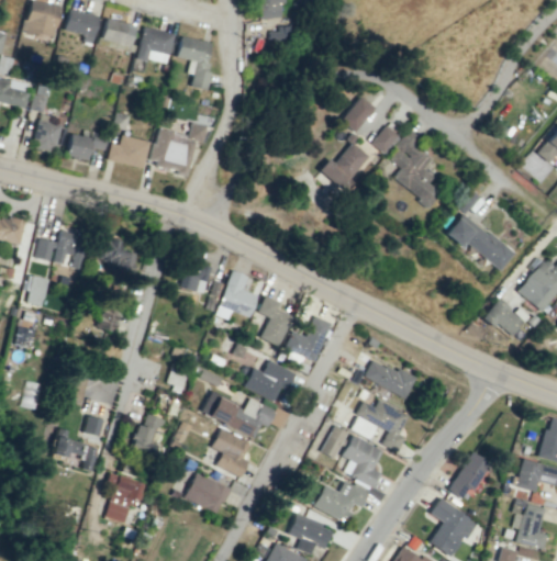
[(62,7),(31,0),(24,34),(55,41),(62,7)]
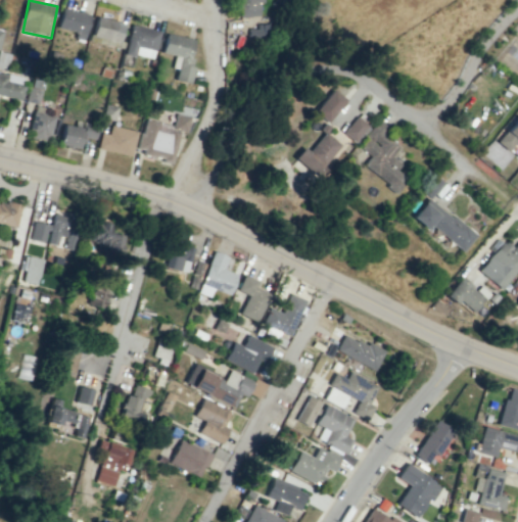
[(239,0),(240,17),(265,16),(263,0),(239,0)]
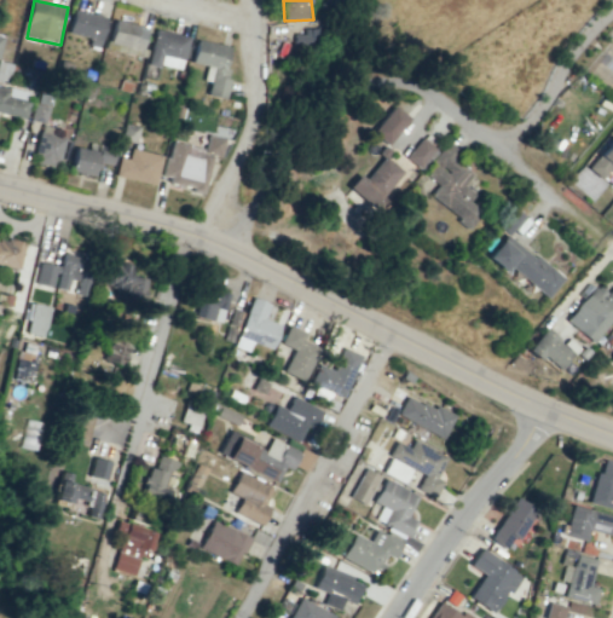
[(110,17),(77,11),(74,35),(94,39),(92,46),(104,48),(110,17)]
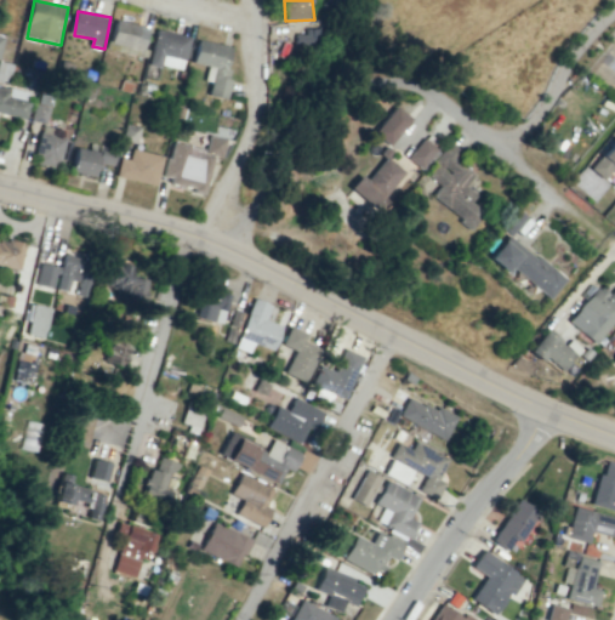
[(152,28),(119,21),(114,44),(146,52),(152,28)]
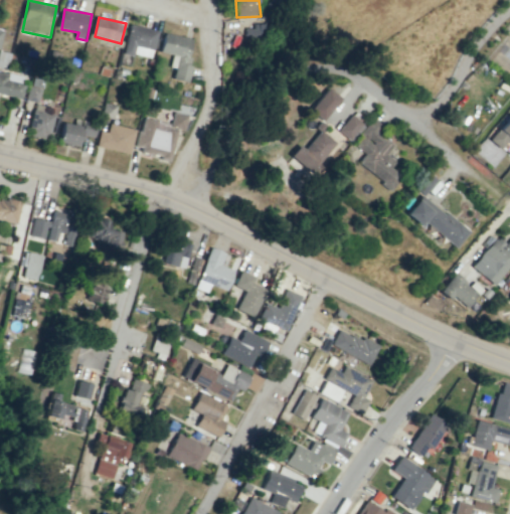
[(258,29),(249,29),(248,39),(270,40),(270,24),(258,24),(258,29)]
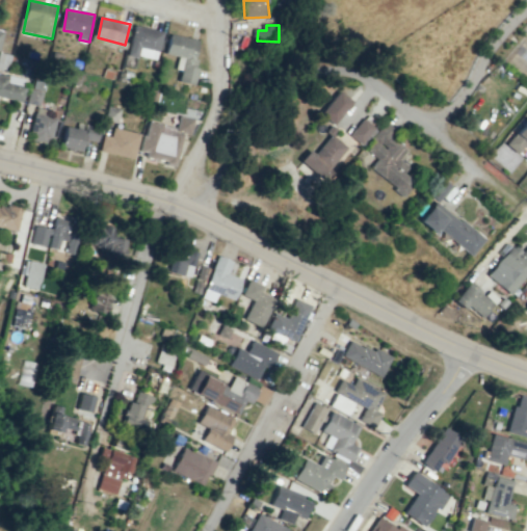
[(160,60),(164,31),(135,27),(131,56),(160,60)]
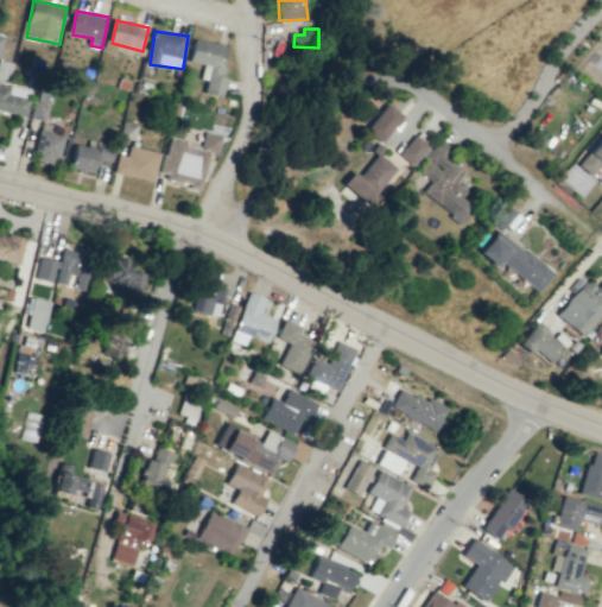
[(230,46),(197,39),(192,62),(214,67),(208,94),(225,97),(230,69),(226,68),(230,46)]
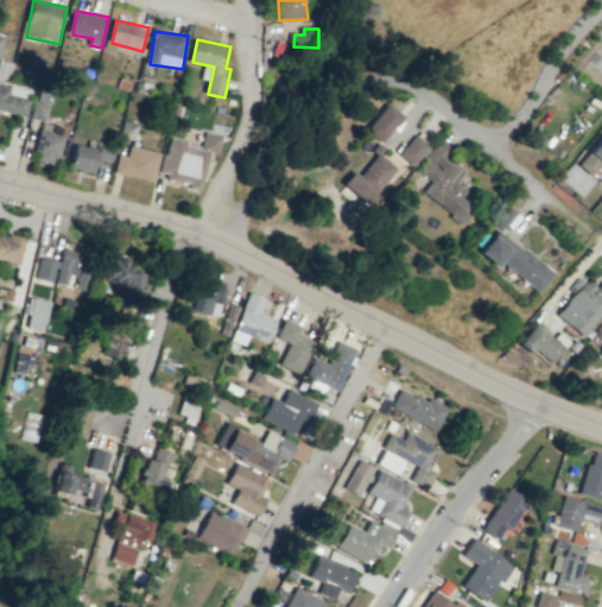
[(0,69),(0,81),(12,83),(16,64),(1,61),(0,69)]
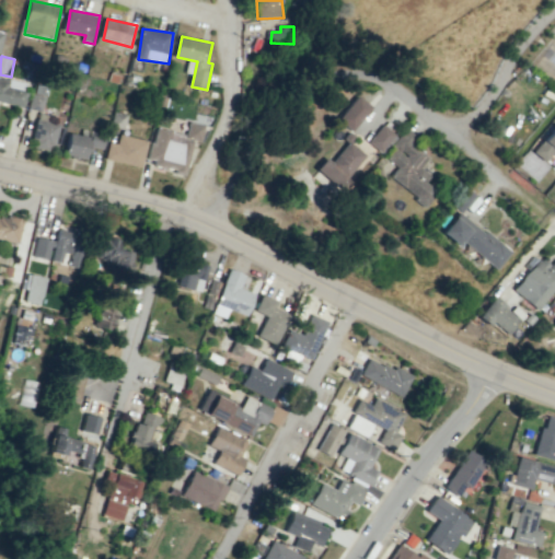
[(31,84),(0,78),(0,102),(26,107),(31,84)]
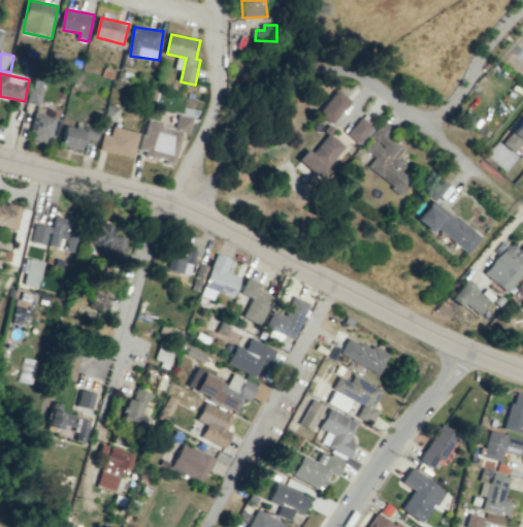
[(333,124),(353,102),(340,91),(321,112),(333,124)]
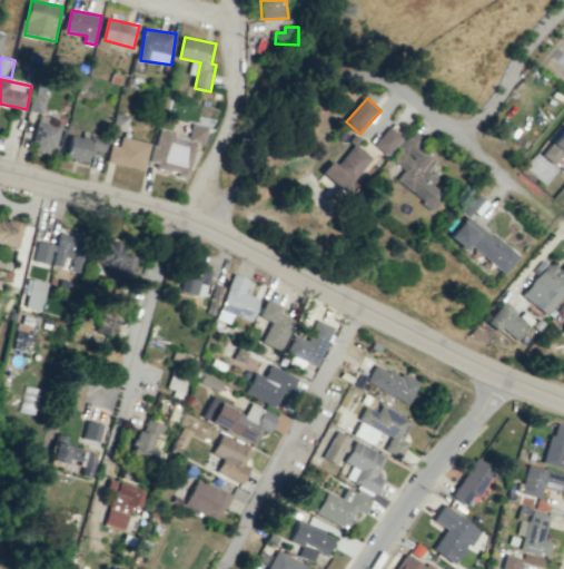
[(116,129),(129,133),(132,118),(119,115),(116,129)]
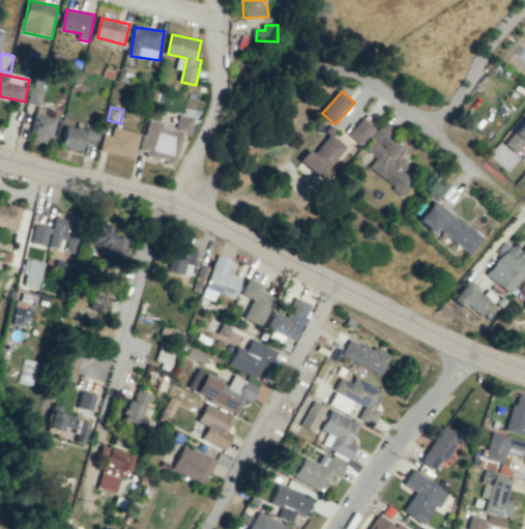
[(60,114),(38,110),(34,131),(36,133),(34,140),(54,143),(60,114)]
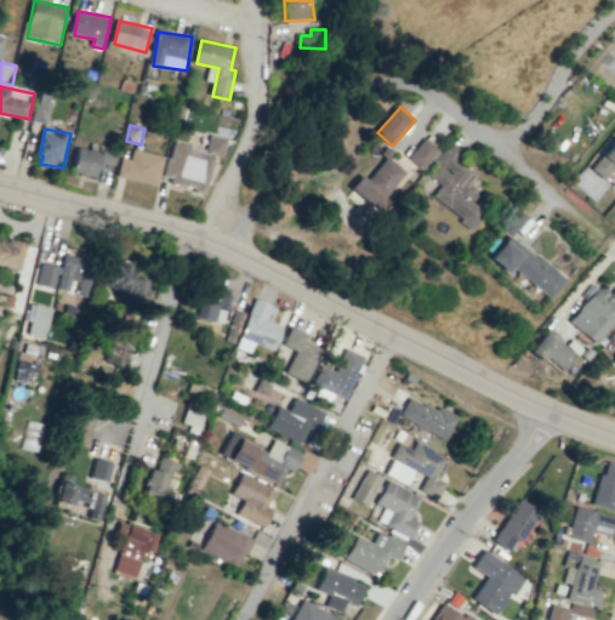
[(210,194),(217,157),(226,158),(229,140),(212,136),(210,149),(175,143),(169,177),(175,178),(174,187),(210,194)]
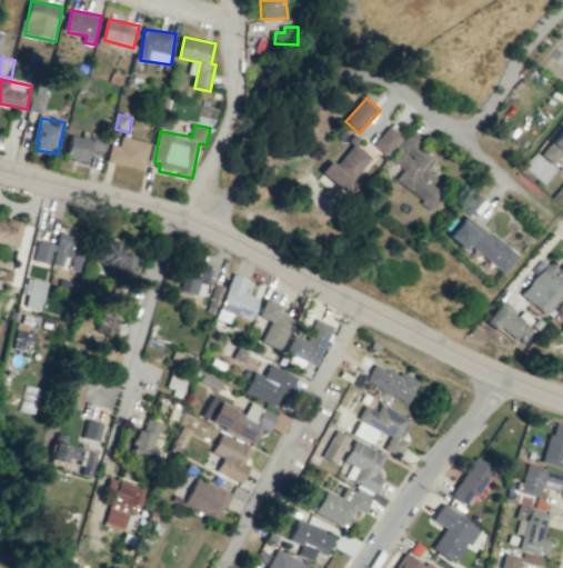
[(393,157),(404,136),(389,127),(378,148),(393,157)]
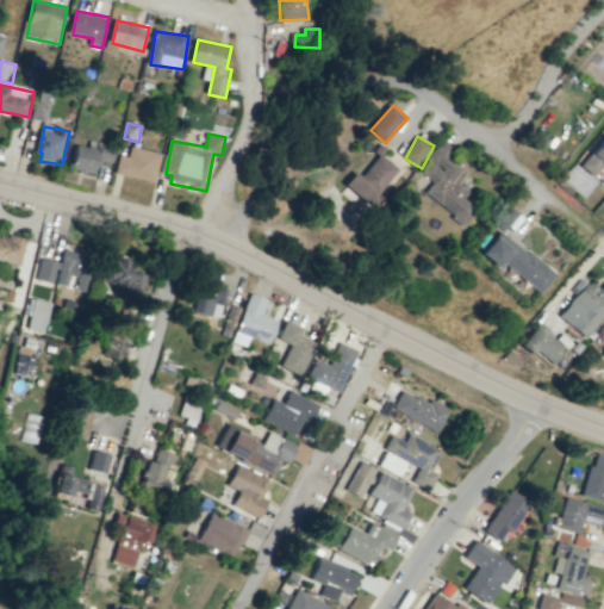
[(117,147),(92,143),(91,148),(79,145),(74,171),(97,174),(99,161),(114,163),(117,147)]
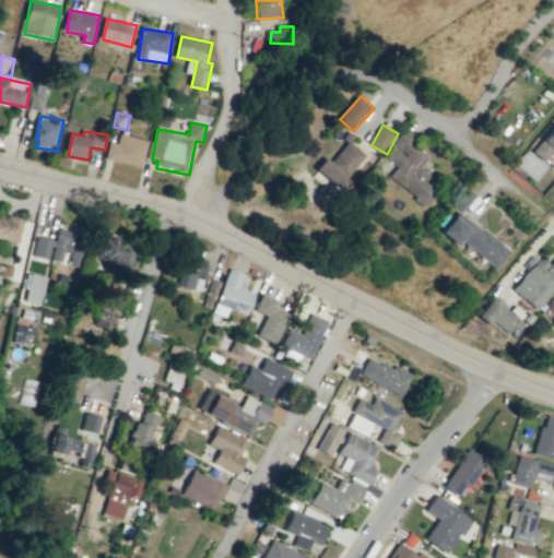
[(553,131),(535,152),(547,163),(553,156),(553,131)]
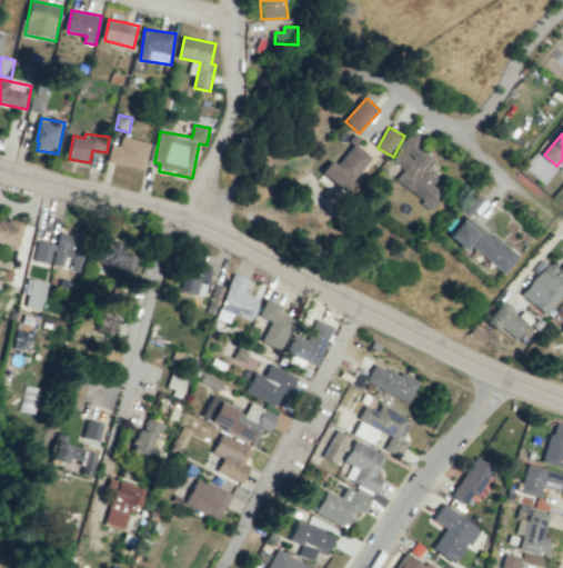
[(398,180),(435,210),(446,196),(434,186),(440,179),(430,171),(441,158),(412,136),(393,160),(405,170),(398,180)]
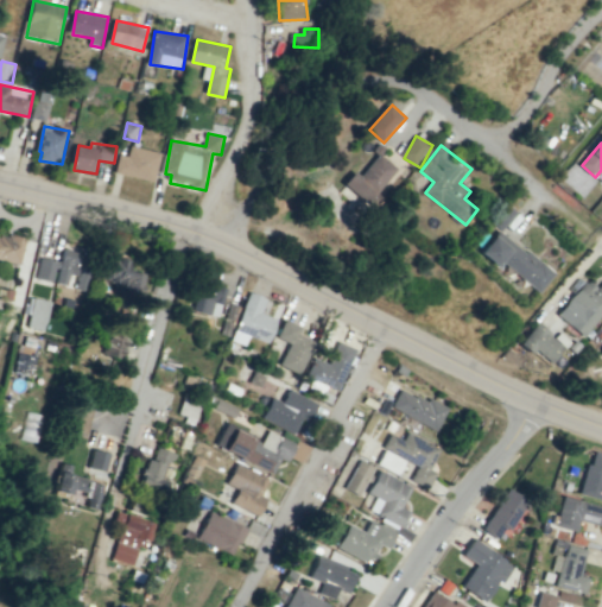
[(156,183),(163,155),(133,146),(131,157),(121,155),(116,174),(156,183)]
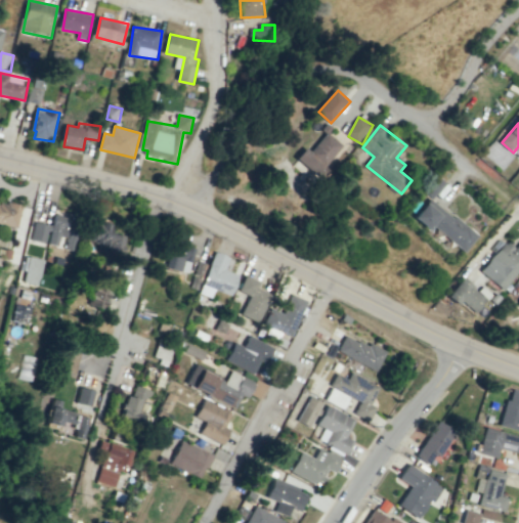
[(312,153),(308,149),(296,164),(316,180),(344,146),(329,133),(312,153)]
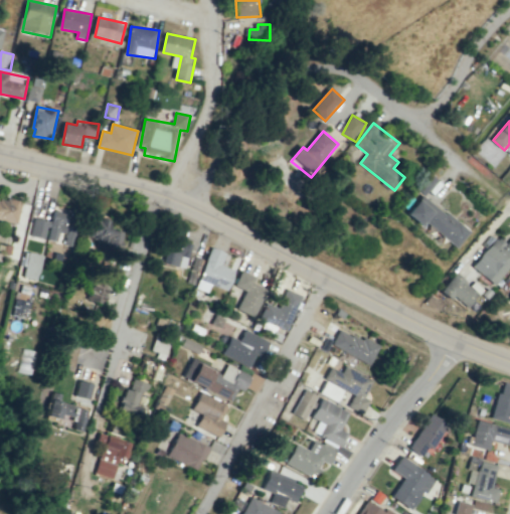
[(440,180),(433,174),(419,190),(427,196),(440,180)]
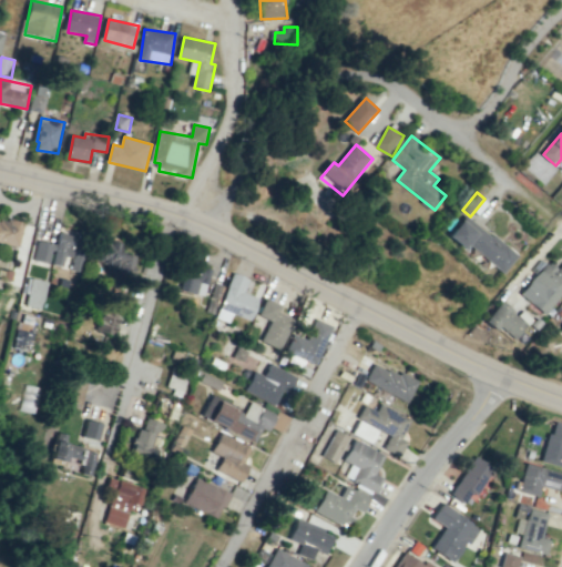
[(470,245),(506,274),(520,256),(468,215),(450,238),(466,250),(470,245)]
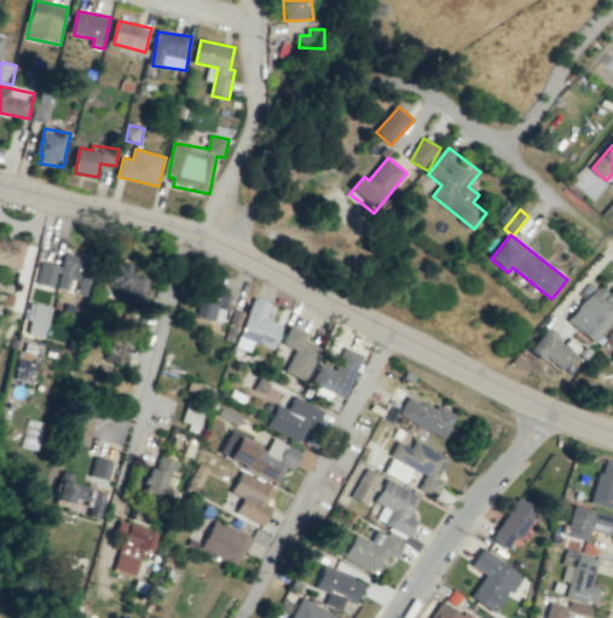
[(29,246),(0,237),(0,264),(23,270),(29,246)]
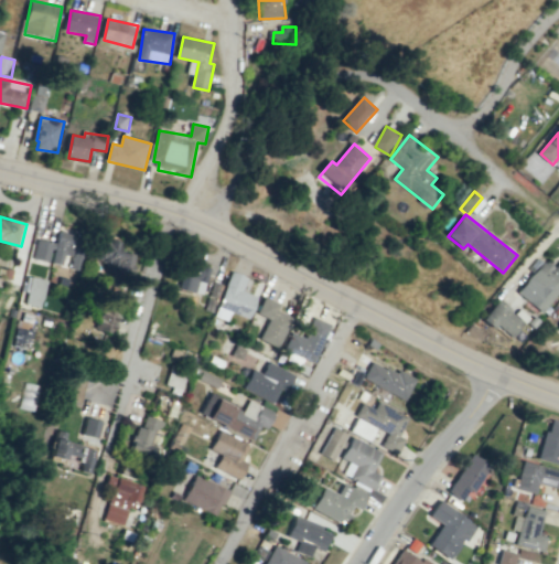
[(89,237),(62,233),(60,244),(41,241),(38,261),(53,263),(53,264),(65,266),(67,255),(75,257),(73,269),(83,272),(89,237)]
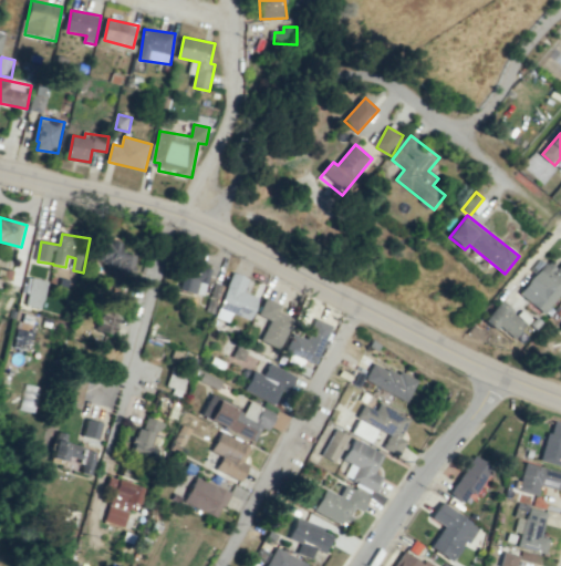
[(136,256),(122,254),(123,243),(100,240),(97,261),(108,263),(107,273),(133,276),(136,256)]
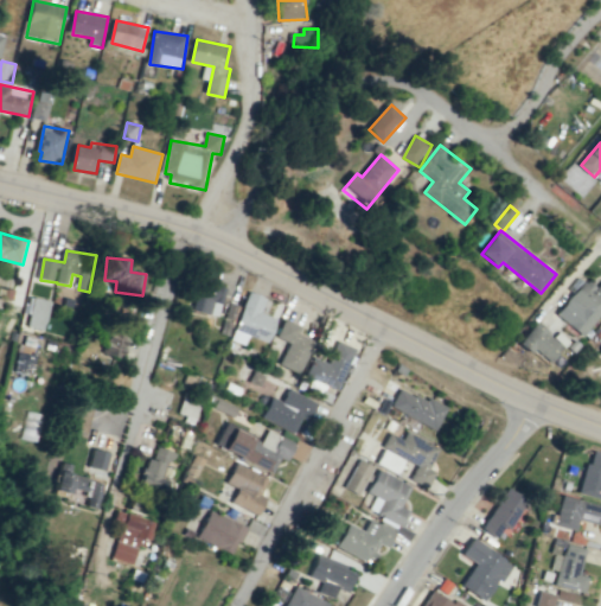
[(600,289),(589,280),(558,314),(584,337),(600,318),(600,289)]
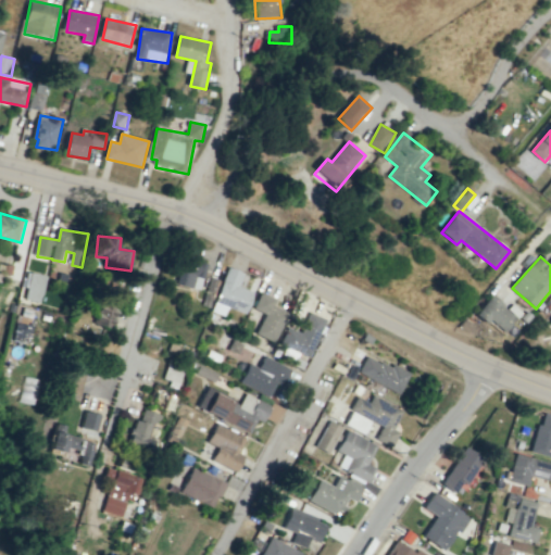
[(203,291),(209,264),(185,259),(179,286),(203,291)]
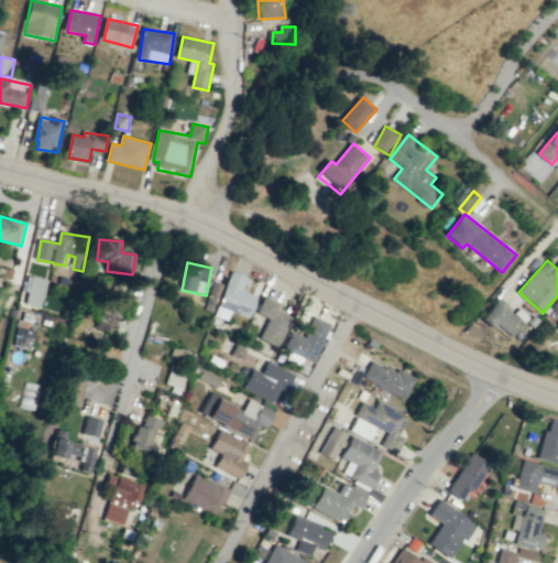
[(260,296),(244,291),(250,278),(233,271),(217,316),(230,321),(233,313),(251,320),(260,296)]
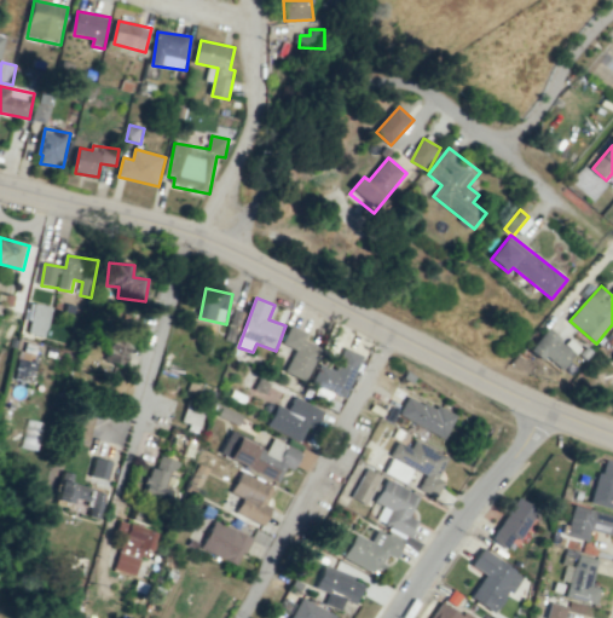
[(47,338),(53,307),(36,304),(29,334),(47,338)]
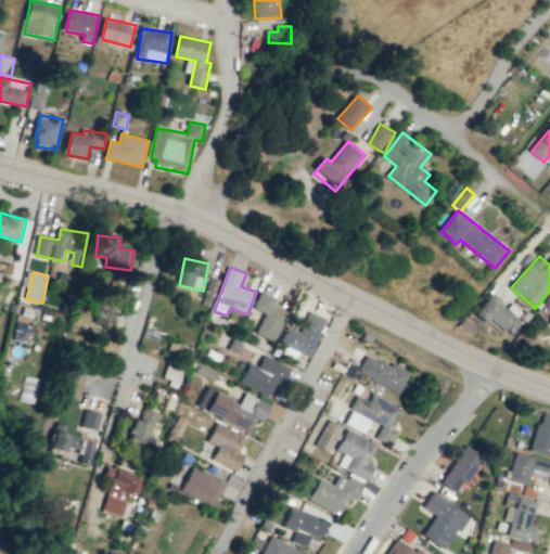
[(291,312),(276,306),(279,299),(263,292),(255,309),(267,314),(257,333),(277,343),(291,312)]
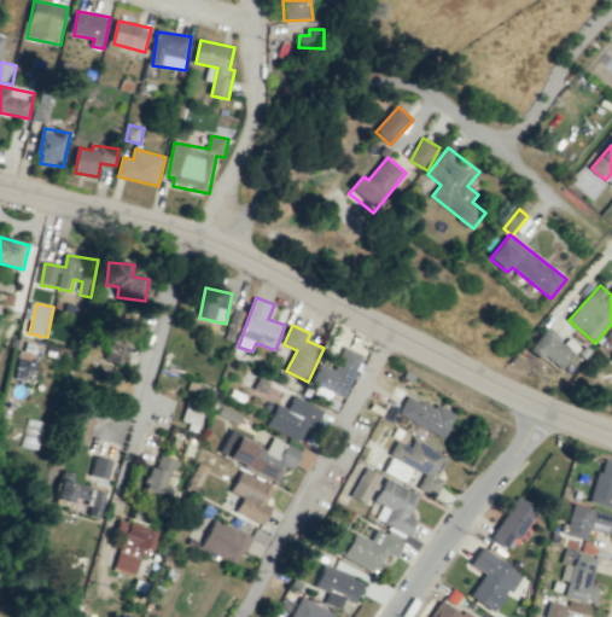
[(576,353),(547,329),(530,350),(543,361),(546,358),(563,371),(576,353)]
